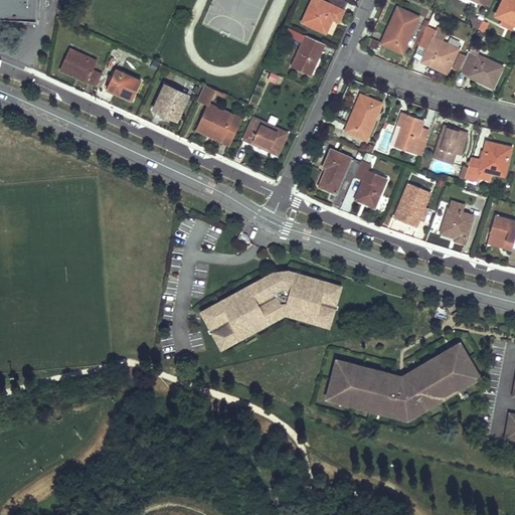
[(0,0),(0,18),(35,21),(36,0),(0,0)]
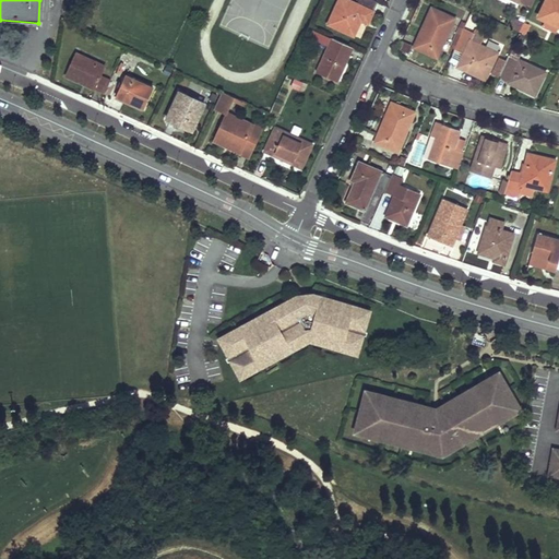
[(348,0),(339,0),(328,24),(354,37),(361,21),(368,23),(378,1),(373,0),(358,0),(357,4),(348,0)]
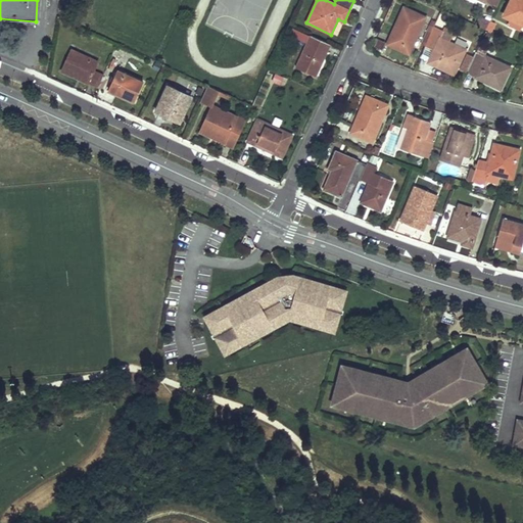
[(522,0),(510,0),(504,14),(512,18),(509,24),(521,30),(522,24),(522,0)]
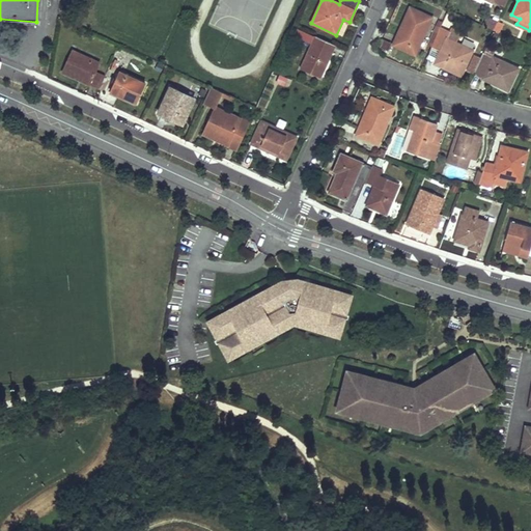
[(393,46),(415,55),(431,18),(410,8),(393,46)]
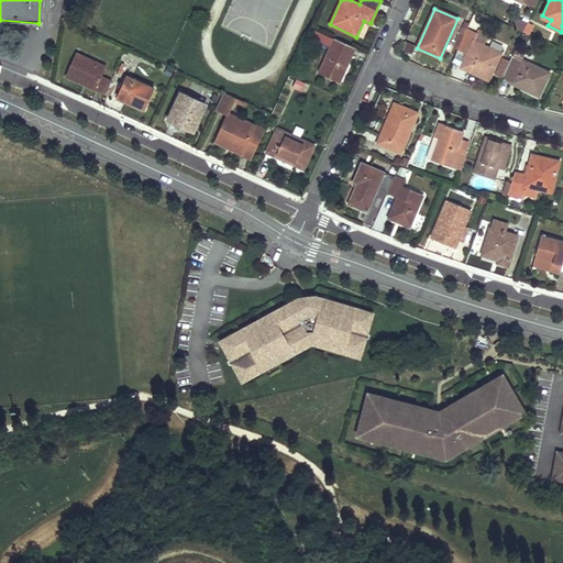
[(528,23),(519,20),(516,29),(523,32),(528,23)]
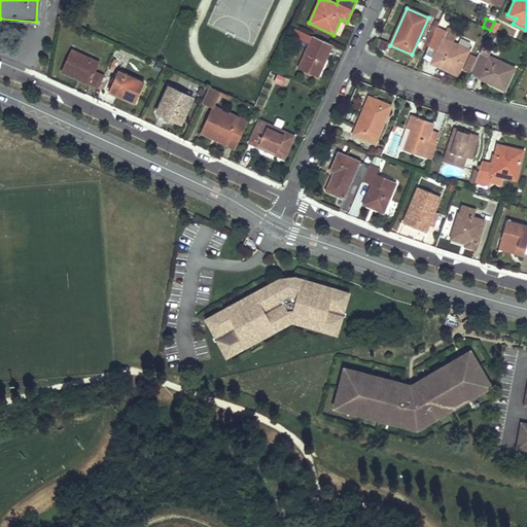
[(441,66),(442,65),(458,73),(469,49),(444,37),(447,31),(437,27),(428,47),(437,51),(432,62),(441,66)]
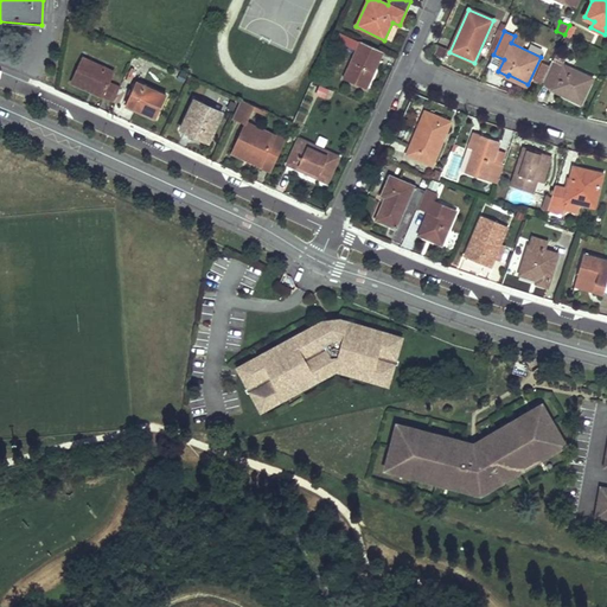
[(344,78),(365,88),(377,63),(374,62),(379,50),(362,42),(344,78)]
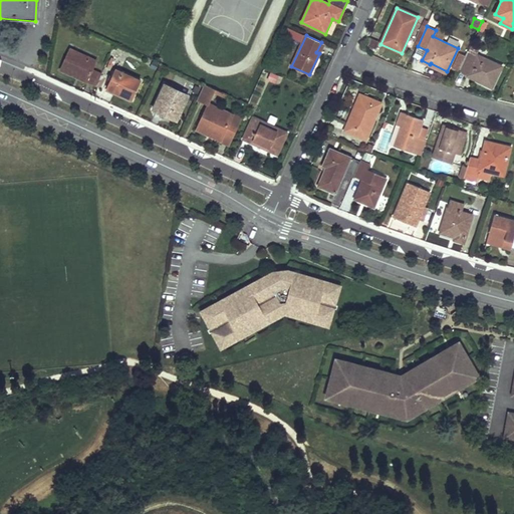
[(71,48),(61,70),(96,86),(101,73),(92,69),(96,60),(71,48)]
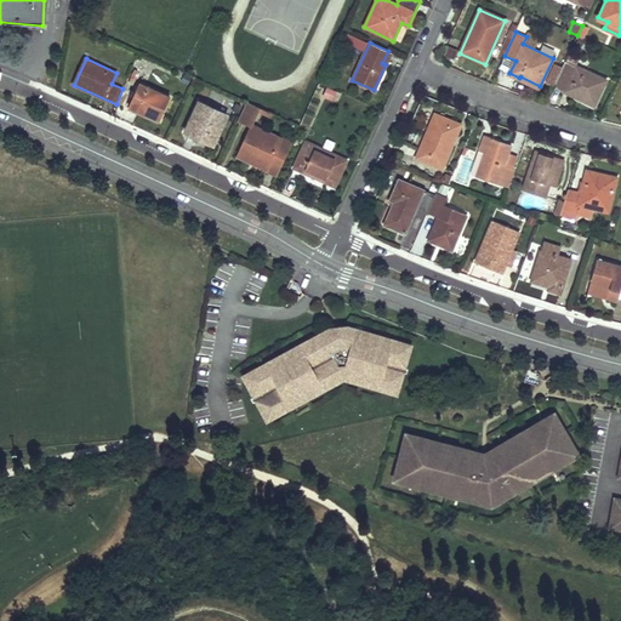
[(564,92),(579,100),(594,107),(607,80),(577,67),(576,68),(565,62),(563,68),(560,73),(554,85),(554,86),(564,91),(564,92)]
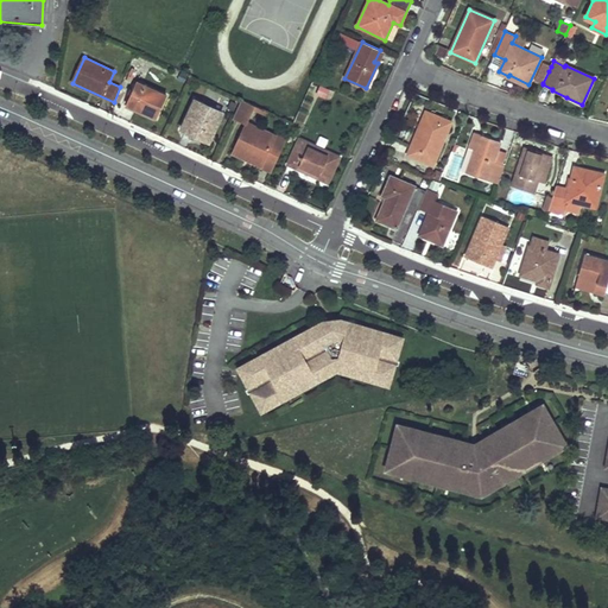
[(551,67),(544,63),(536,80),(543,83),(549,71),(551,67)]
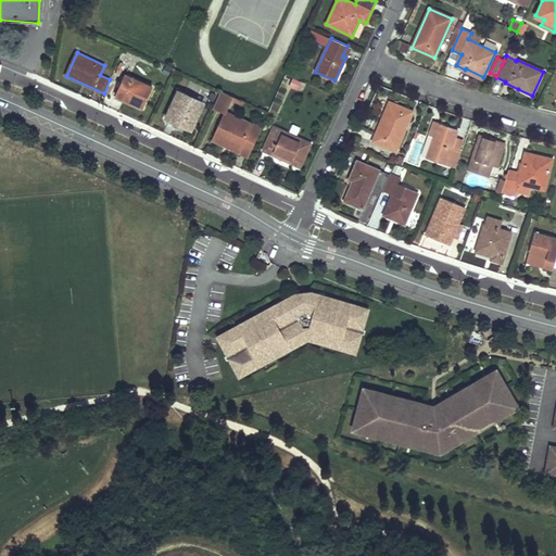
[(125,75),(121,85),(116,95),(142,108),(152,88),(125,75)]
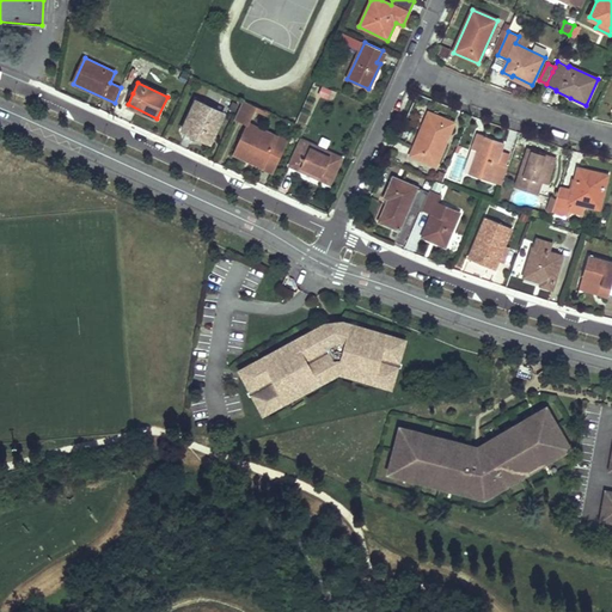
[(319,95),(326,98),(330,90),(323,86),(319,95)]
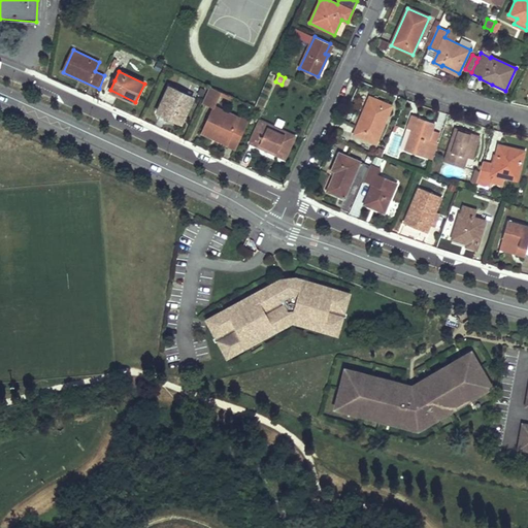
[(157,111),(169,118),(182,124),(194,98),(169,86),(157,111)]
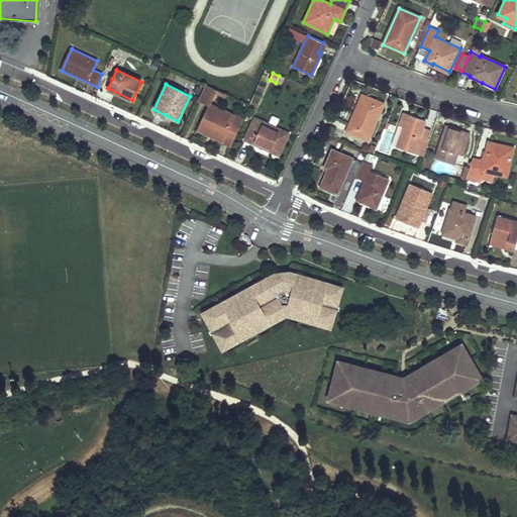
[(210,105),(217,90),(207,85),(198,102),(209,106),(210,105)]
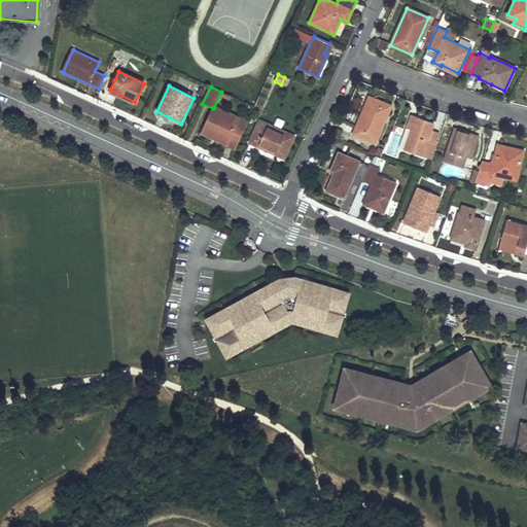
[(353,134),(375,143),(390,107),(369,98),(353,134)]
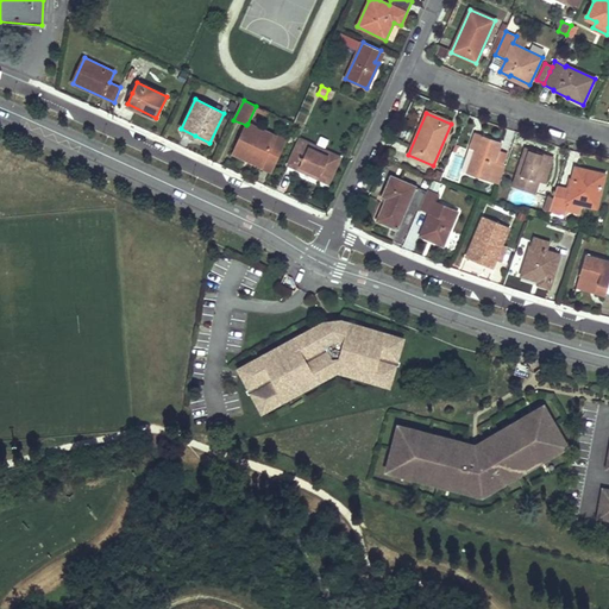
[(246,157),(262,164),(261,167),(272,173),(287,140),(248,124),(246,125),(233,154),(246,159),(246,157)]
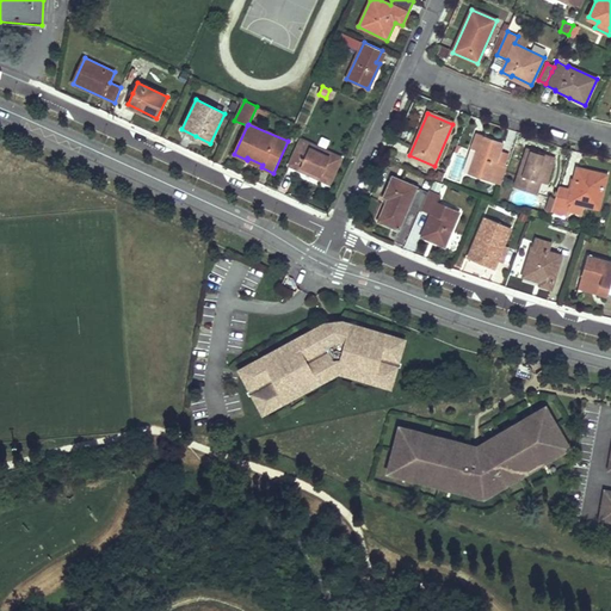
[(477,134),(471,149),(476,150),(479,152),(485,137),(485,136),(477,134)]
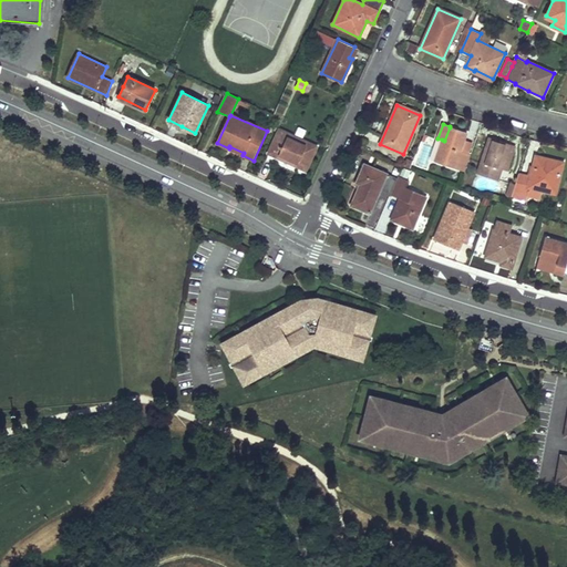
[(444,141),(442,140),(434,162),(465,172),(471,154),(461,151),(466,133),(450,127),(444,141)]
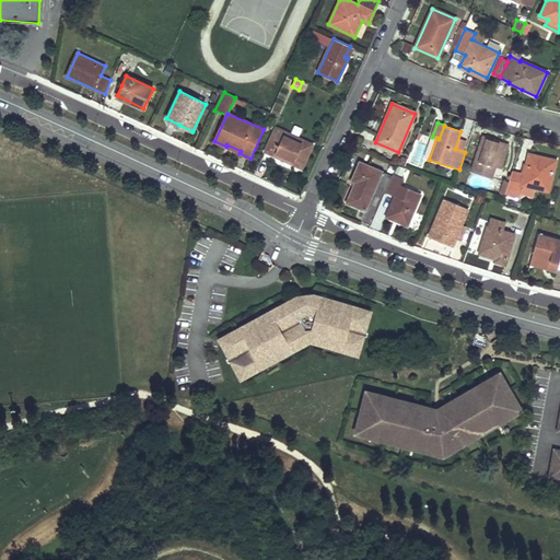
[(276,129),(266,151),(301,167),(312,146),(276,129)]
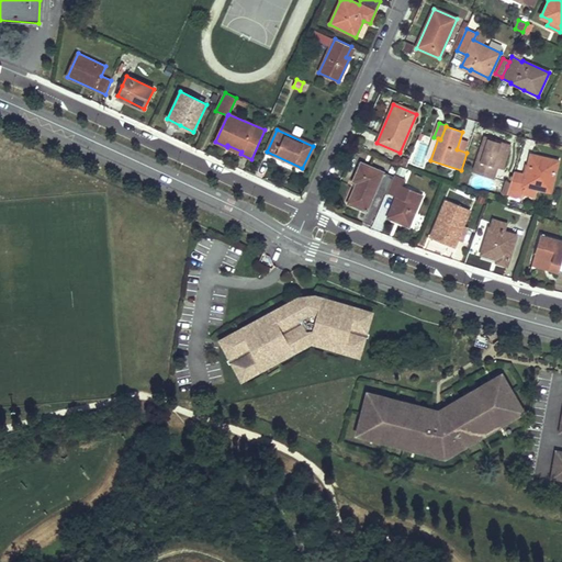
[(505,143),(485,136),(472,172),(493,180),(497,167),(505,143)]
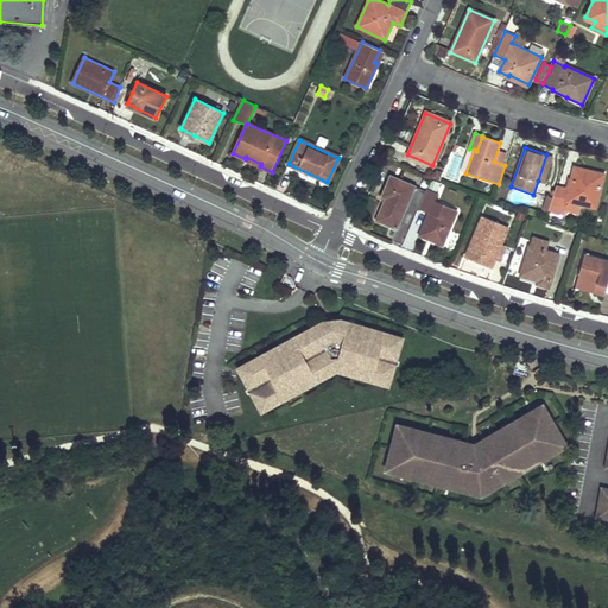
[(552,157),(546,154),(538,181),(544,183),(552,157)]
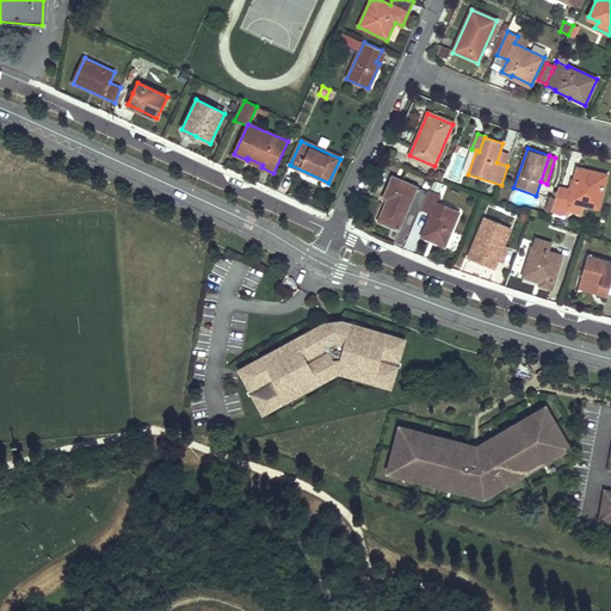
[(605,176),(576,170),(572,191),(559,186),(551,211),(567,216),(568,213),(569,209),(567,209),(569,202),(584,205),(598,208),(605,176)]
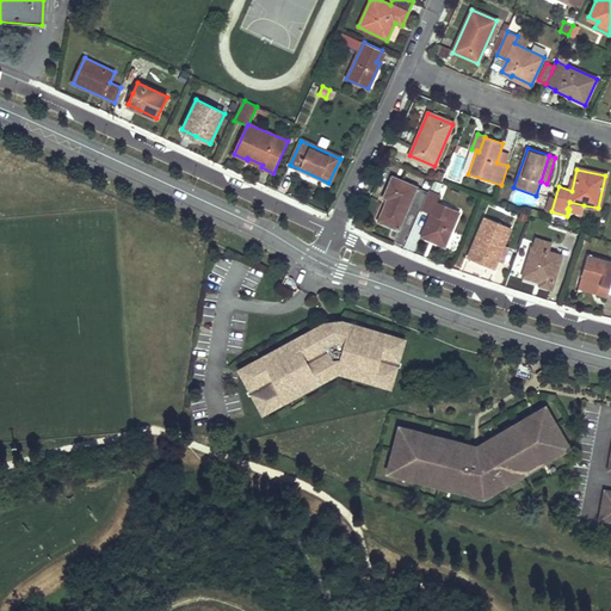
[(383,197),(386,197),(387,198),(377,220),(399,229),(408,207),(419,211),(420,209),(427,192),(393,177),(383,197)]
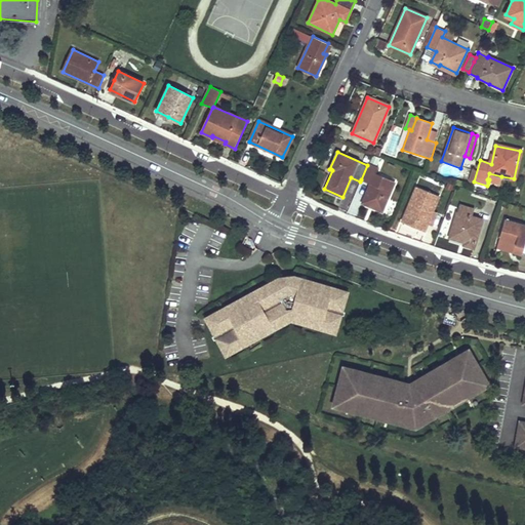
[(395,180),(376,172),(379,165),(369,161),(367,165),(361,179),(370,184),(362,203),(381,211),(395,180)]
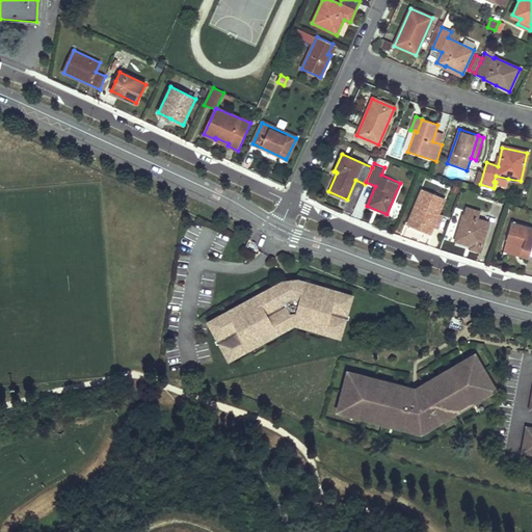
[(508,179),(496,176),(494,182),(496,182),(495,185),(506,188),(508,179)]
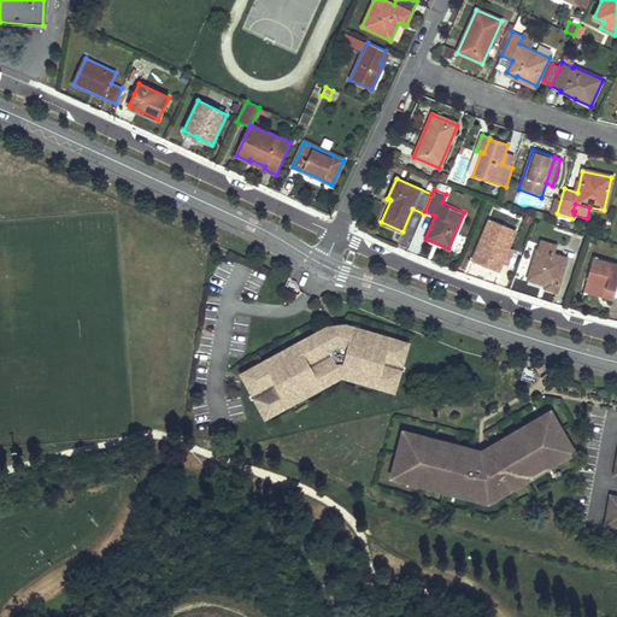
[(472,260),(499,271),(503,263),(509,247),(516,230),(489,219),(472,260)]
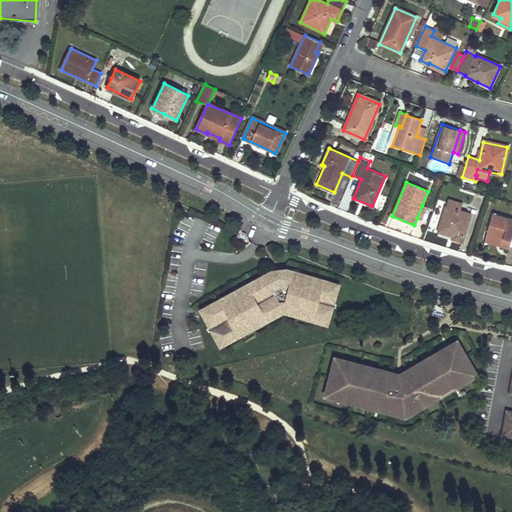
[(452,239),(457,241),(461,242),(470,214),(460,212),(463,205),(449,200),(438,231),(453,236),(452,239)]
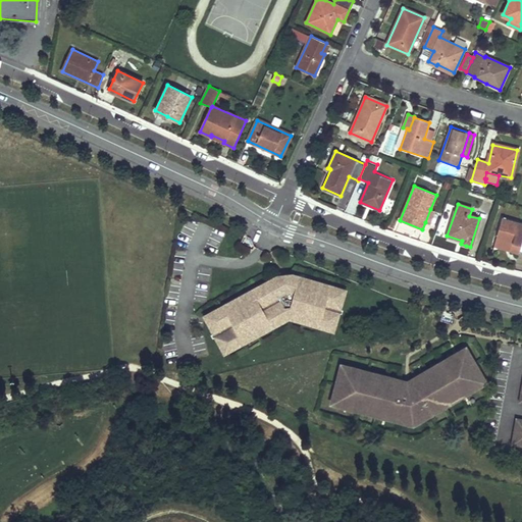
[(430,209),(425,222),(428,223),(433,211),(430,209)]
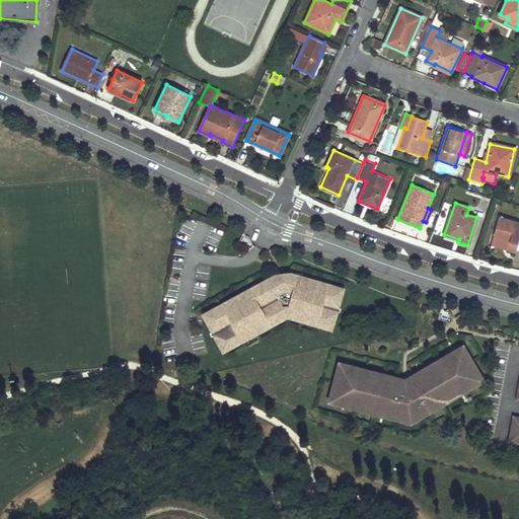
[(508,245),(508,247),(507,249),(516,252),(517,249),(518,242),(518,223),(500,218),(493,241),(508,245)]
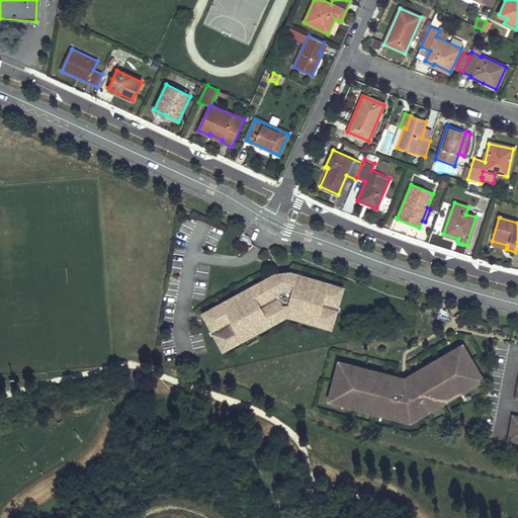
[(337,307),(341,291),(330,288),(329,285),(321,283),(318,285),(301,280),(300,277),(289,274),(286,276),(278,277),(275,275),(264,281),(263,284),(257,288),(253,287),(245,291),(245,294),(230,303),(227,301),(219,306),(218,309),(211,313),(208,312),(203,314),(211,329),(216,327),(218,329),(213,332),(222,347),(226,345),(227,342),(234,338),(237,339),(246,335),(246,332),(262,324),(265,325),(273,321),(273,317),(280,314),(283,315),(286,314),(290,314),(292,313),(309,317),(310,320),(320,323),(322,321),(332,324),(336,309),(332,308),(332,306),(337,307)]
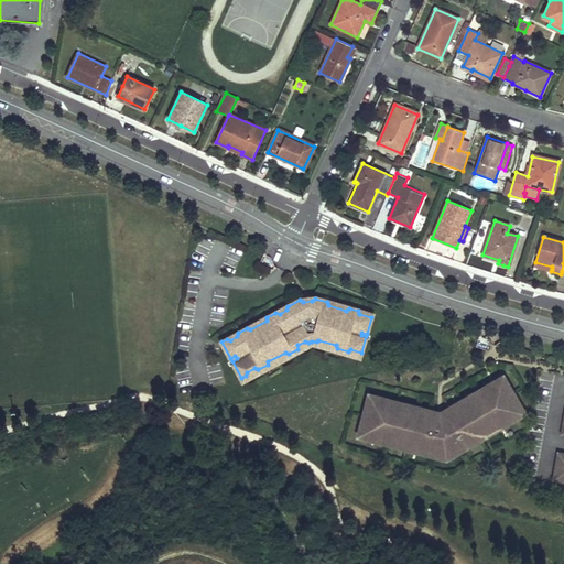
[(451,452),(454,449),(455,452),(468,444),(469,441),(490,427),(494,429),(503,423),(505,420),(514,413),(518,414),(523,411),(502,376),(497,379),(496,382),(486,389),(481,388),(473,393),(472,397),(451,410),(449,407),(443,411),(443,414),(437,415),(436,412),(430,410),(429,413),(404,407),(403,403),(392,401),(389,403),(378,400),(376,397),(369,396),(359,435),(366,437),(369,435),(380,438),(382,442),(393,444),(397,442),(420,447),(422,452),(436,455),(437,452),(438,453),(446,453),(447,453),(451,452)]
